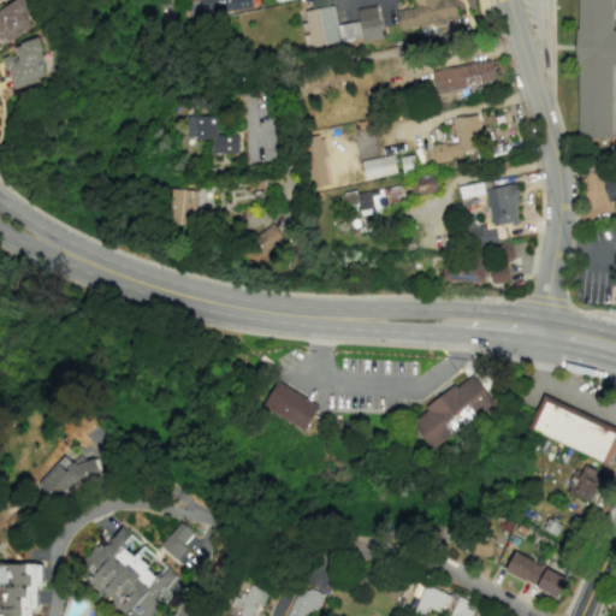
[(0,45),(33,27),(25,16),(31,13),(23,0),(15,0),(0,9),(0,45)]
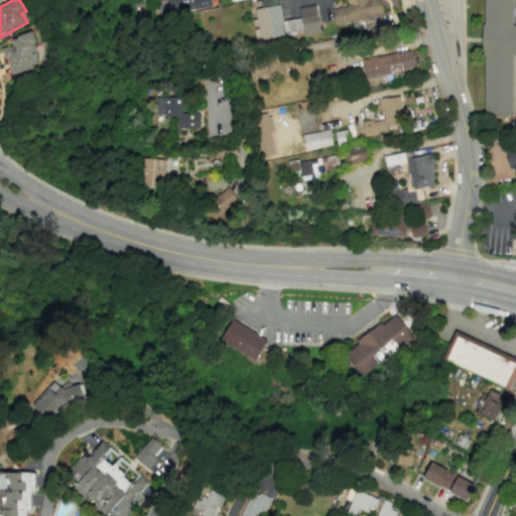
[(164,0),(166,13),(211,8),(209,0),(164,0)]
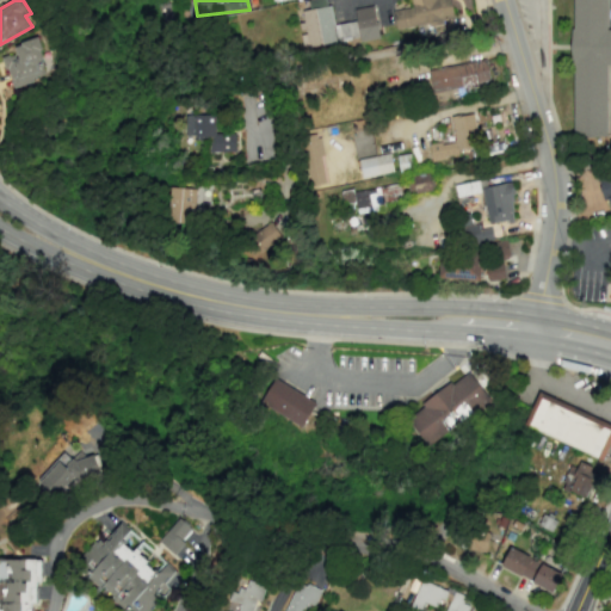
[(450,0),(409,0),(412,8),(393,11),(395,29),(454,20),(450,0)]
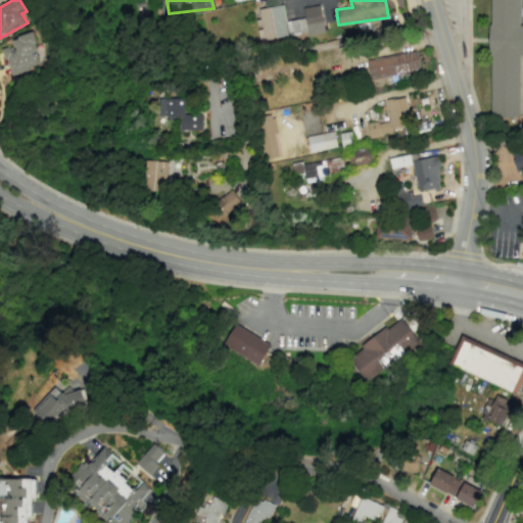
[(488,0),(518,0),(518,26),(522,26),(522,55),(518,55),(519,119),(489,120),(488,0)]
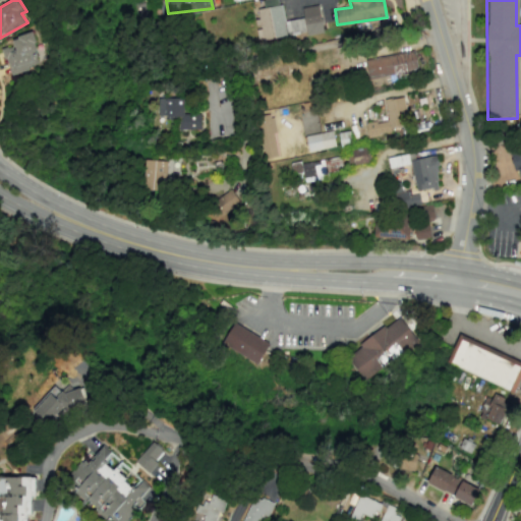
[(301,7),(306,36),(323,33),(317,4),(301,7)]
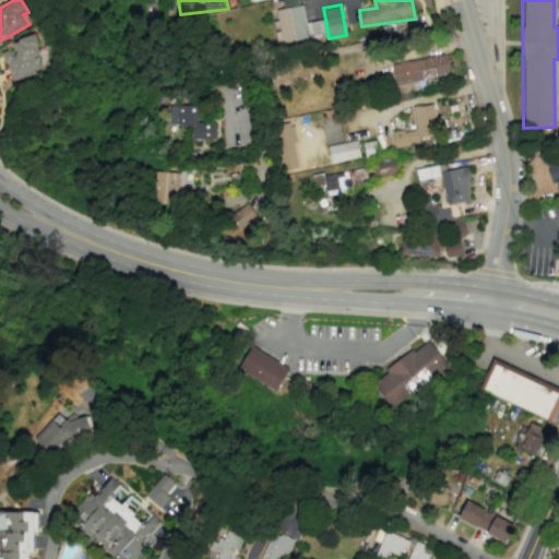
[(276,9),(277,20),(274,20),(276,31),(275,31),(276,43),(328,36),(325,20),(305,23),(302,6),(276,9)]
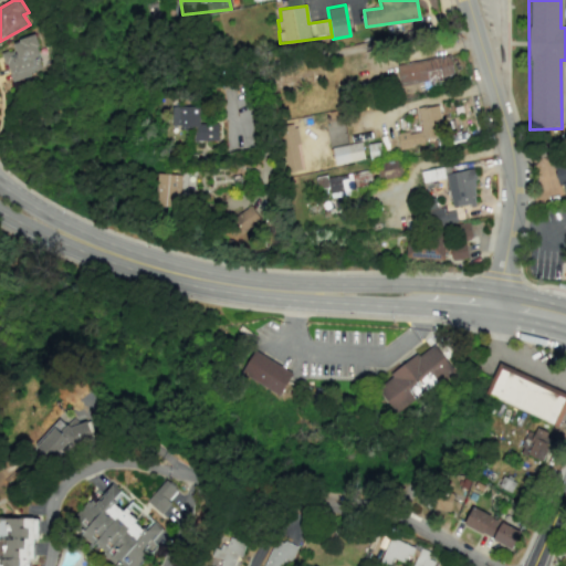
[(14,49),(2,53),(11,82),(45,70),(33,34),(12,42),(14,49)]
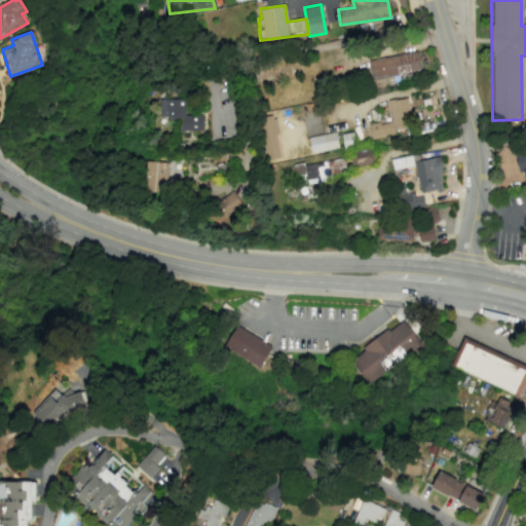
[(371,79),(421,70),(418,51),(368,60),(371,79)]
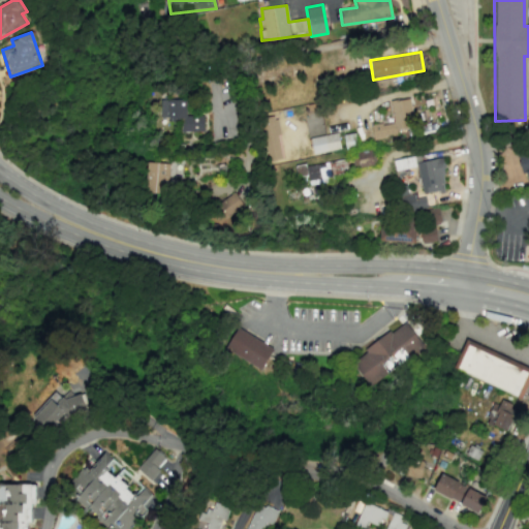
[(371,126),(373,136),(413,130),(407,98),(390,101),(393,122),(371,126)]
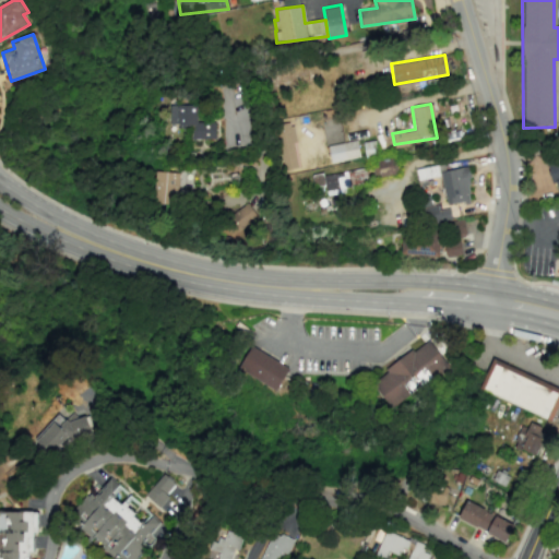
[(197,105),(169,105),(169,126),(191,126),(191,139),(215,139),(215,122),(197,122),(197,105)]
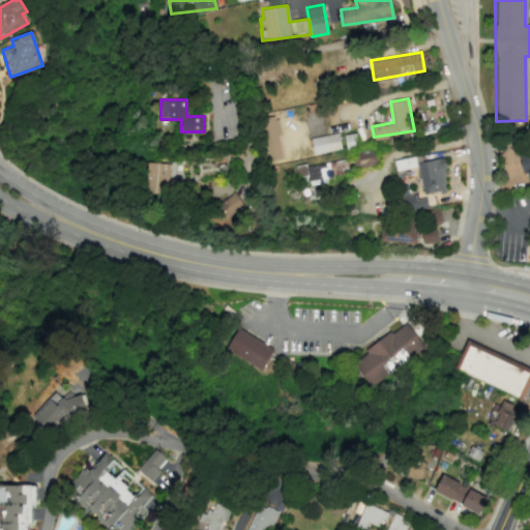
[(275,116),(262,118),(269,162),(283,158),(275,116)]
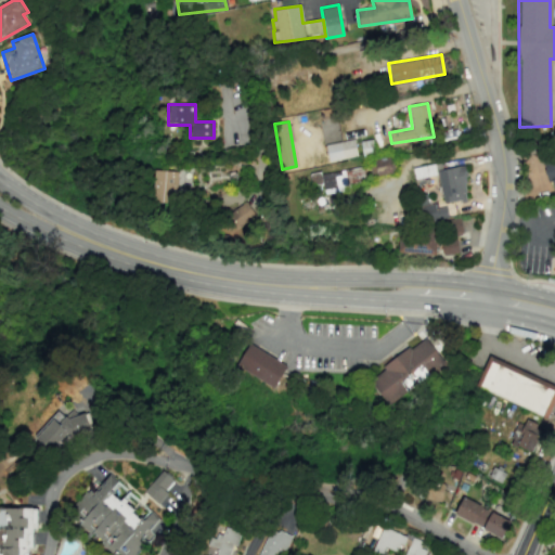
[(357,156),(353,139),(325,144),(328,162),(357,156)]
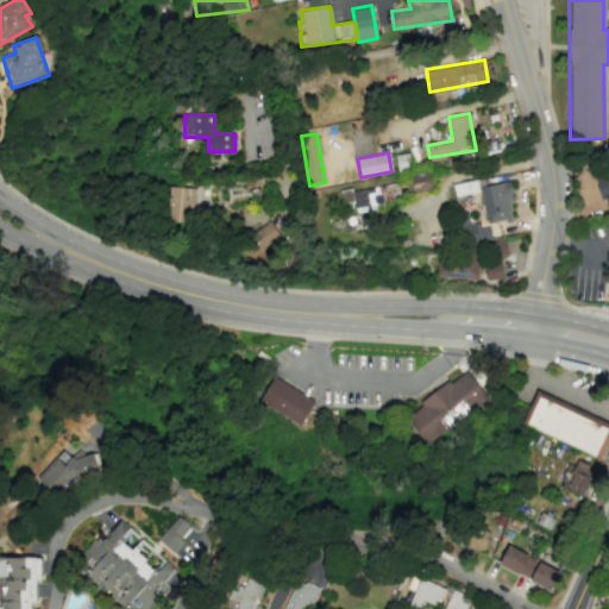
[(410,175),(415,193),(433,188),(428,170),(410,175)]
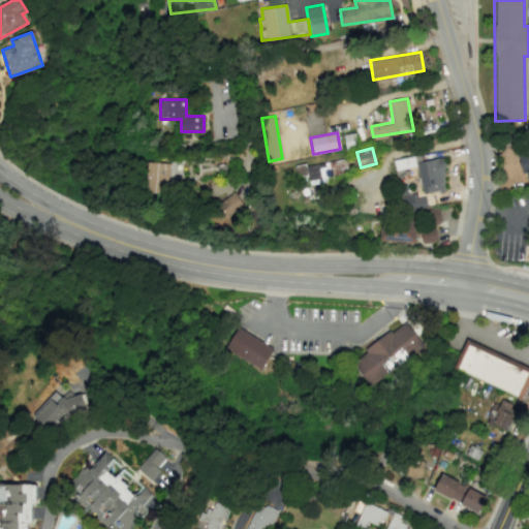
[(416,162),(423,194),(446,189),(440,157),(416,162)]
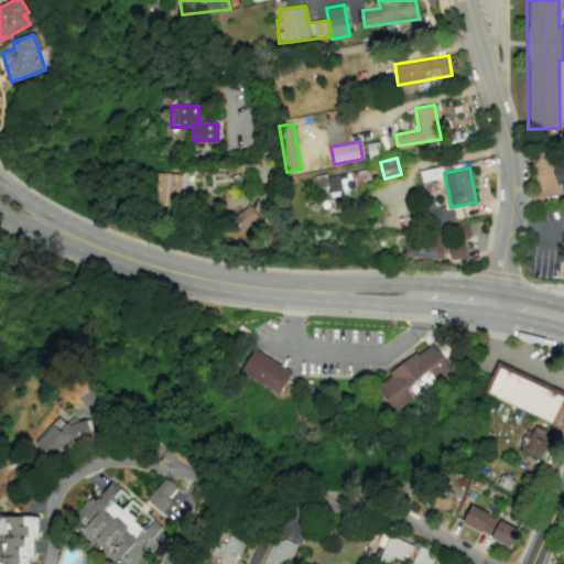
[(315,177),(316,188),(328,187),(329,193),(370,188),(368,171),(315,177)]
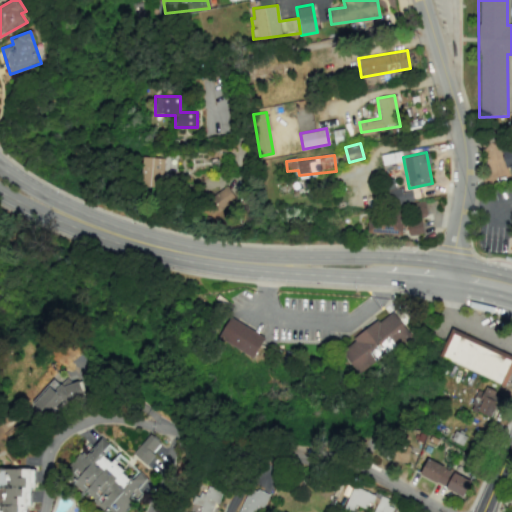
[(162,187),(163,158),(142,157),(141,186),(162,187)]
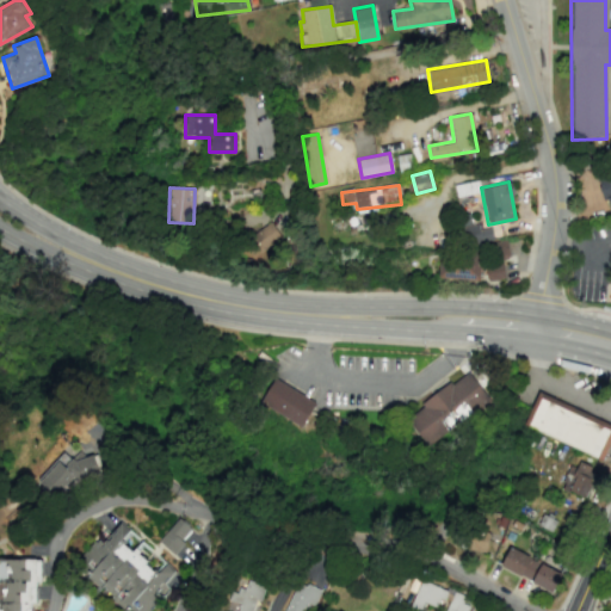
[(242,240),(255,263),(285,245),(272,222),(242,240)]
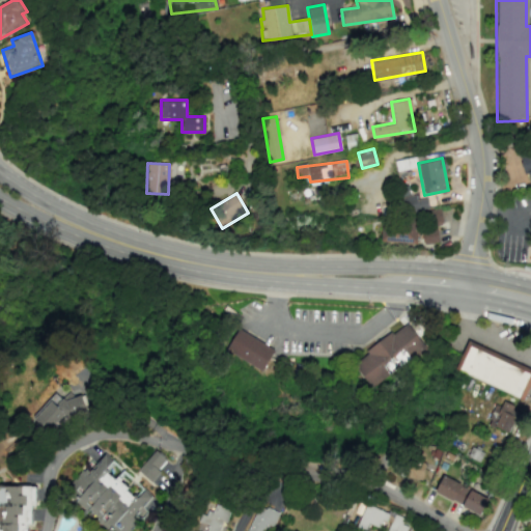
[(440,208),(428,210),(427,198),(417,199),(416,195),(401,196),(403,214),(427,211),(428,226),(442,224),(440,208)]
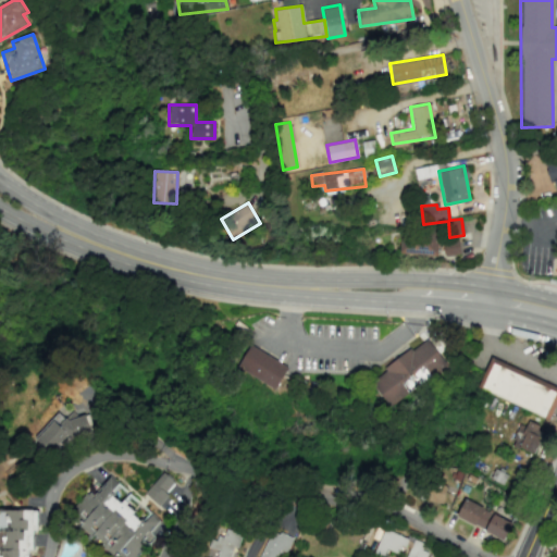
[(399,254),(437,255),(437,235),(400,233),(399,254)]
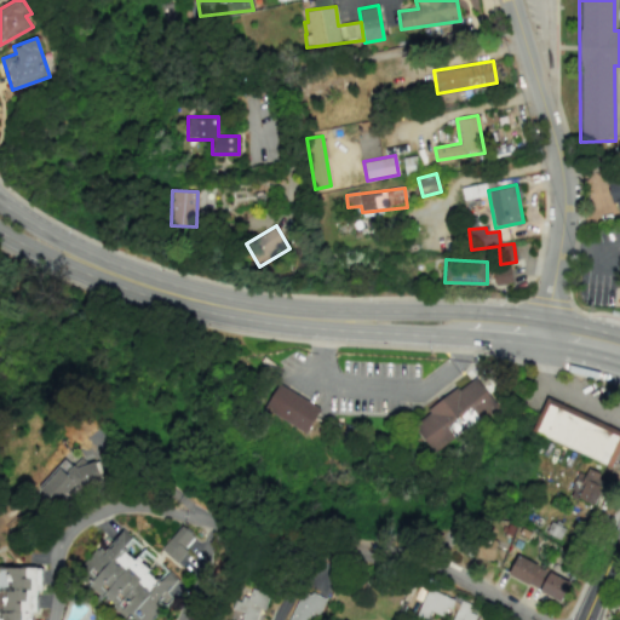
[(492,270),(495,285),(512,282),(510,267),(492,270)]
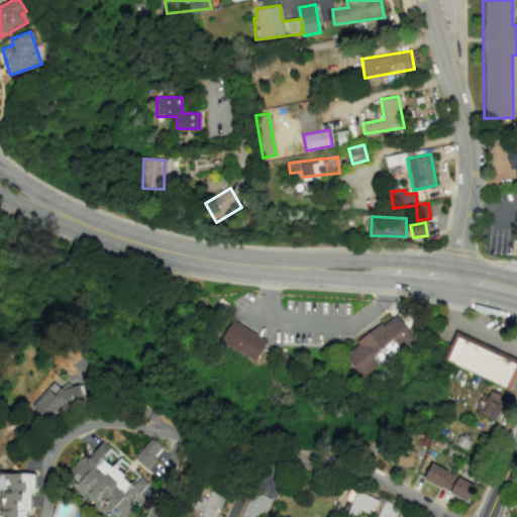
[(345,351),(364,377),(415,338),(397,313),(383,324),(381,322),(356,339),(358,342),(345,351)]
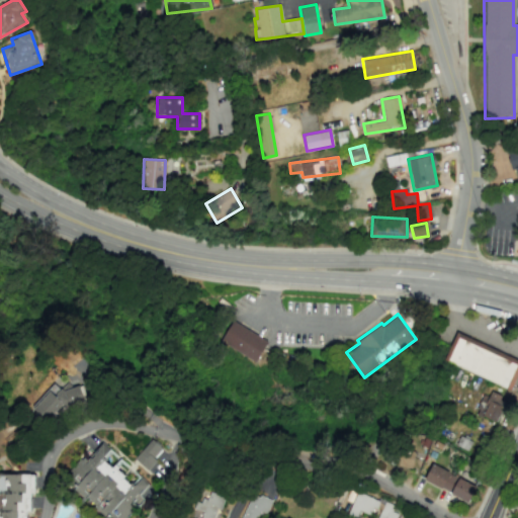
[(267,341),(262,350),(255,362),(220,341),(233,320),(267,341)]
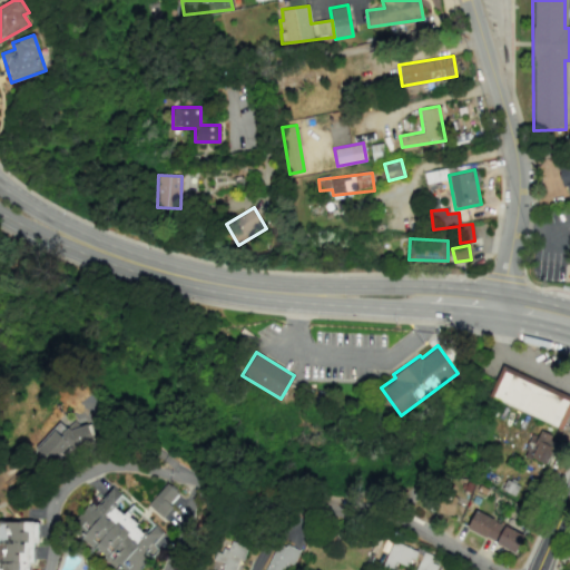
[(502,366),(569,399),(569,410),(561,430),(489,396),(502,366)]
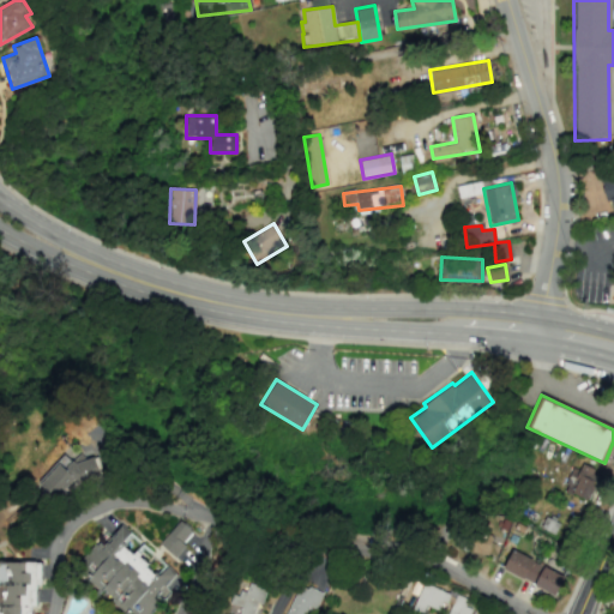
[(58,459),(64,465),(80,452),(85,457),(92,455),(98,470),(85,474),(76,481),(72,479),(54,498),(36,480),(58,459)]
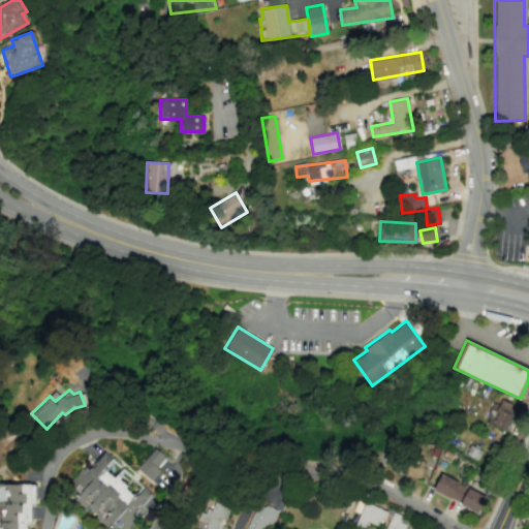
[(499,405),(492,403),(485,424),(506,431),(516,405),(501,400),(499,405)]
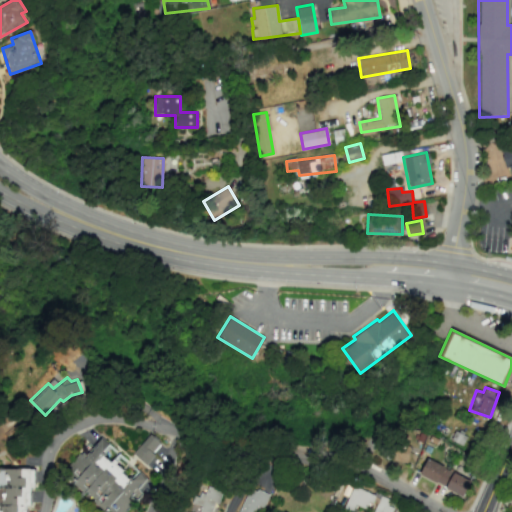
[(146,464),(133,452),(150,433),(160,442),(151,451),(154,454),(146,464)]
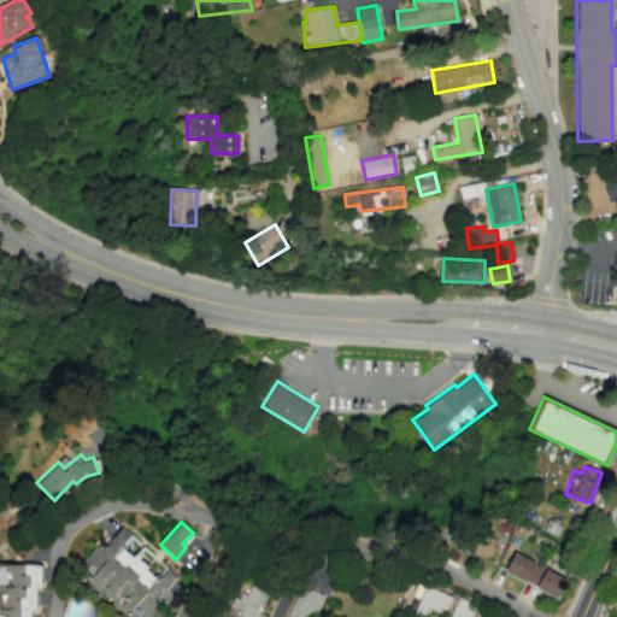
[(121,527),(104,546),(98,541),(72,569),(125,616),(147,616),(162,601),(157,598),(176,576),(121,527)]
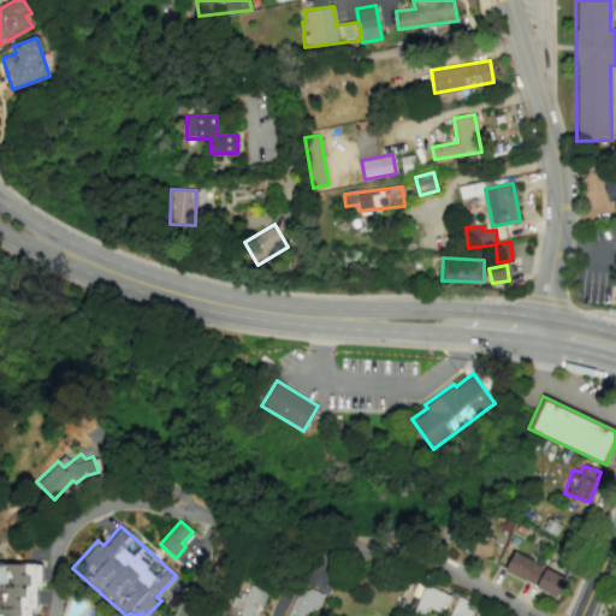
[(504,572),(556,597),(566,578),(513,552),(504,572)]
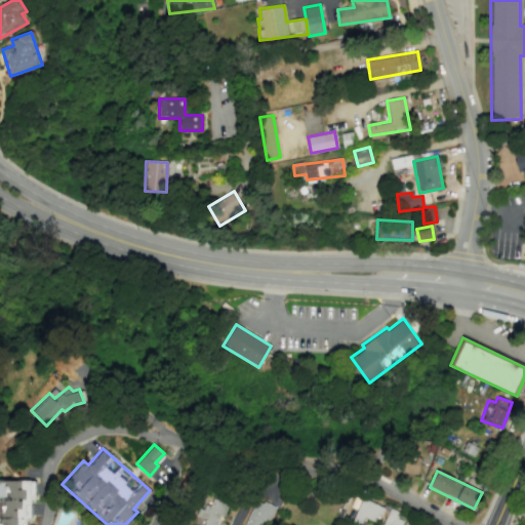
[(37,478),(0,478),(0,524),(28,524),(28,517),(34,517),(34,499),(37,499),(37,478)]
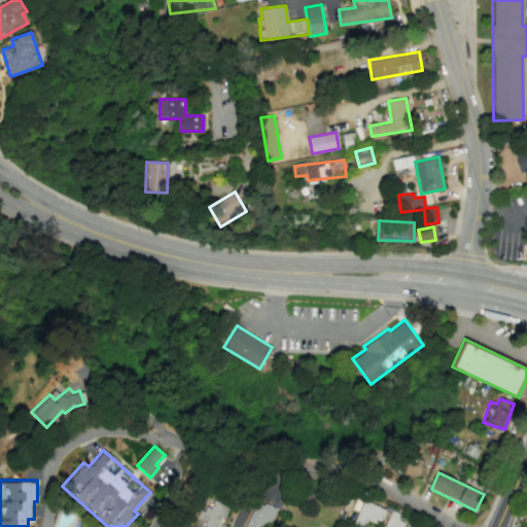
[(401,526),(403,523),(397,520),(399,514),(362,500),(354,523),(363,526),(366,519),(383,525),(382,526),(401,526)]
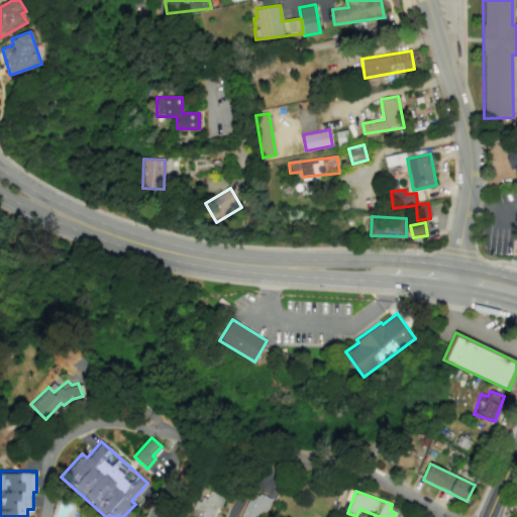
[(254,516),(257,510),(266,513),(271,499),(250,492),(240,516),(254,516)]
